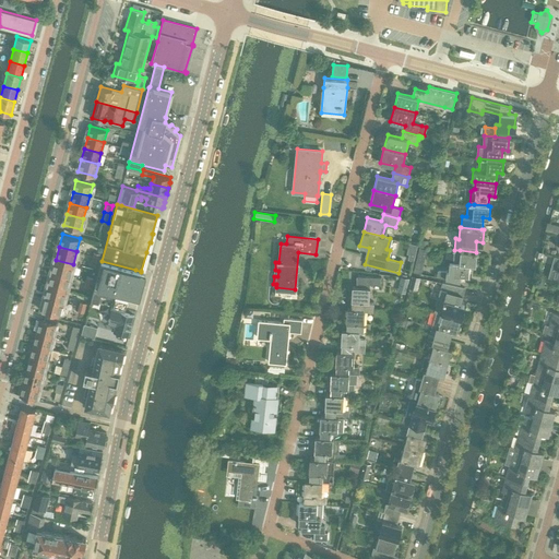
[(477,252),(476,252),(460,250),(459,263),(456,262),(449,262),(449,272),(447,272),(447,271),(438,271),(438,276),(460,281),(460,275),(468,276),(470,264),(476,265),(477,252)]
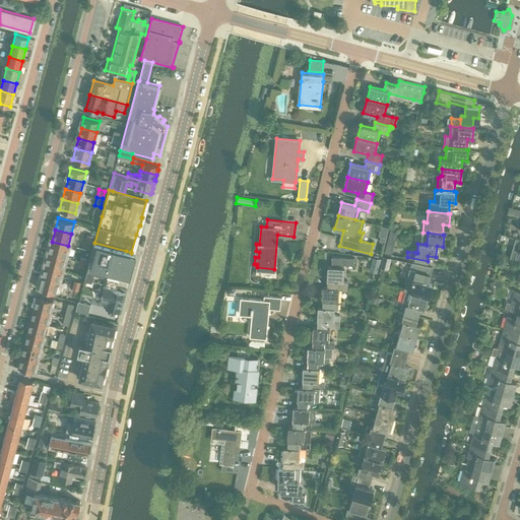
[(519,239),(515,238),(510,257),(519,259),(519,239)]
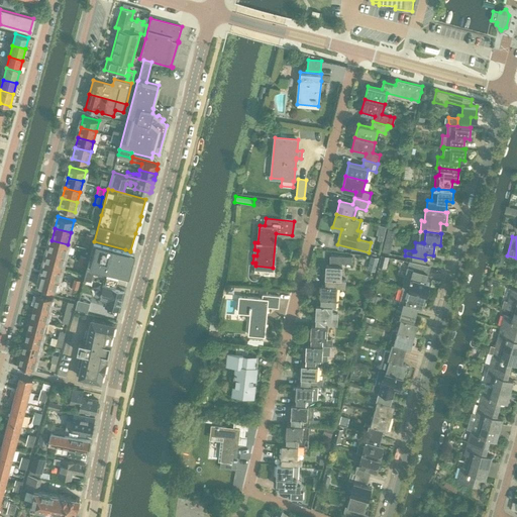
[(65,255),(68,244),(52,240),(48,251),(65,255)]
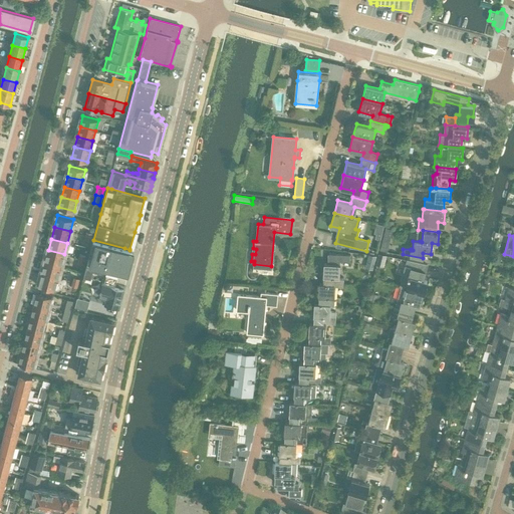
[(93,240),(84,274),(111,281),(115,282),(118,271),(127,274),(129,274),(135,251),(134,251),(130,250),(124,248),(93,240)]
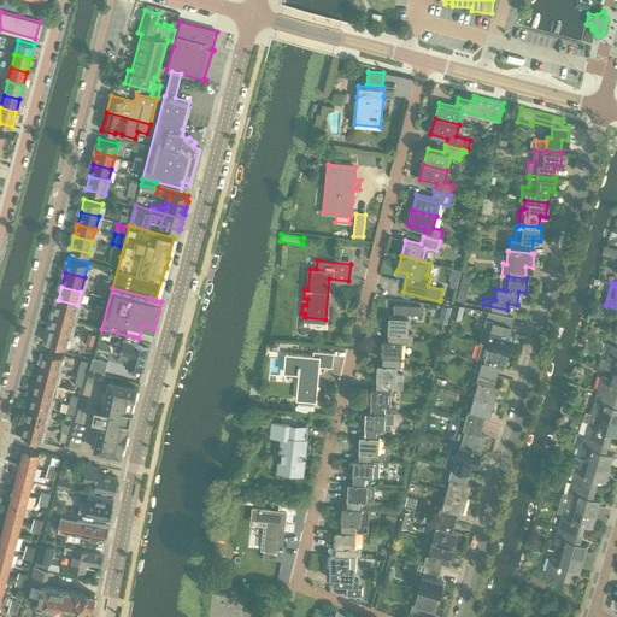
[(74,319),(77,305),(58,300),(54,315),(74,319)]
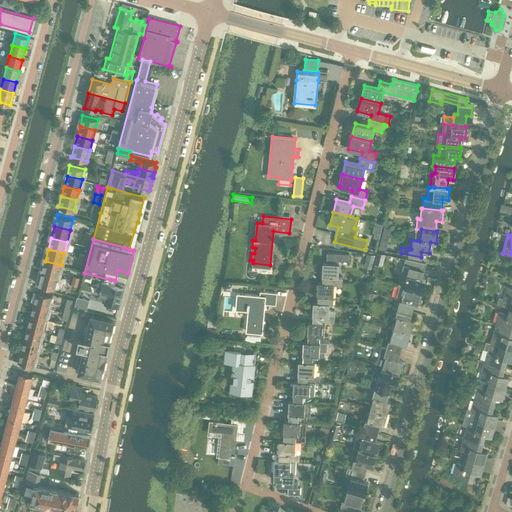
[(349,260),(349,254),(326,253),(326,263),(322,262),(321,276),(322,276),(322,282),(334,283),(341,284),(342,276),(338,276),(339,260),(349,260)]
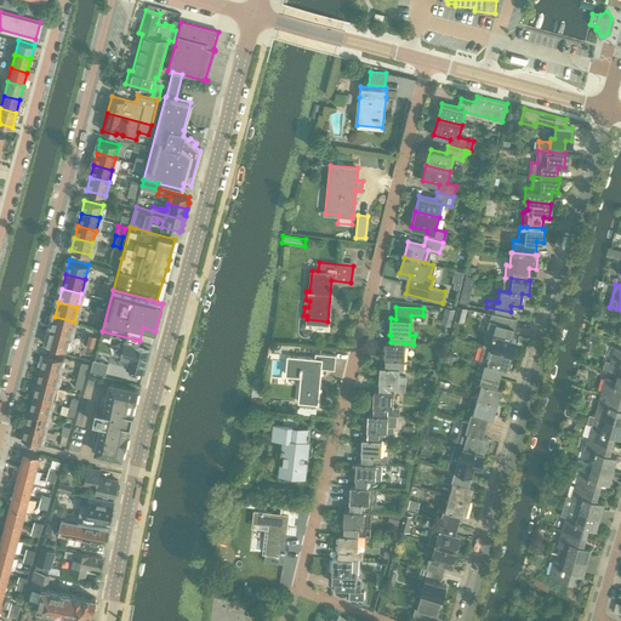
[(490,322),(483,346),(484,346),(512,353),(516,339),(511,337),(517,319),(491,313),(489,320),(490,322)]
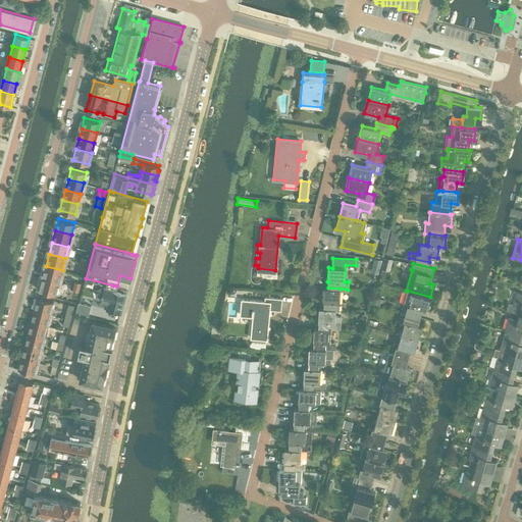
[(59,281),(62,270),(46,266),(43,277),(59,281)]
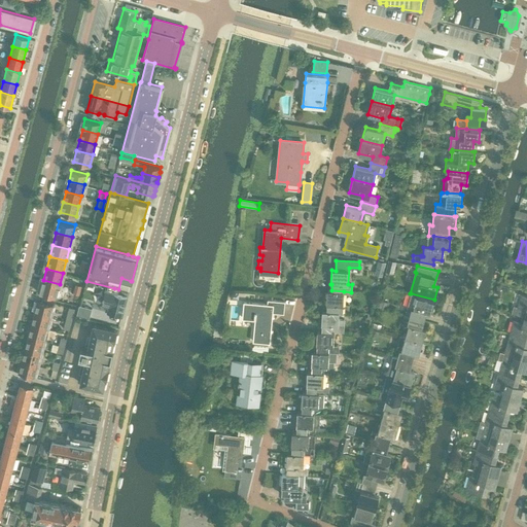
[(57,296),(60,284),(43,280),(39,292),(57,296)]
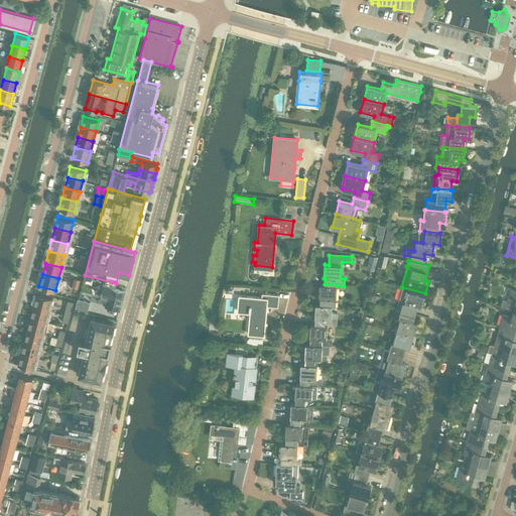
[(103,284),(99,298),(104,299),(103,304),(105,304),(105,305),(109,306),(109,307),(111,307),(119,309),(124,290),(103,284)]
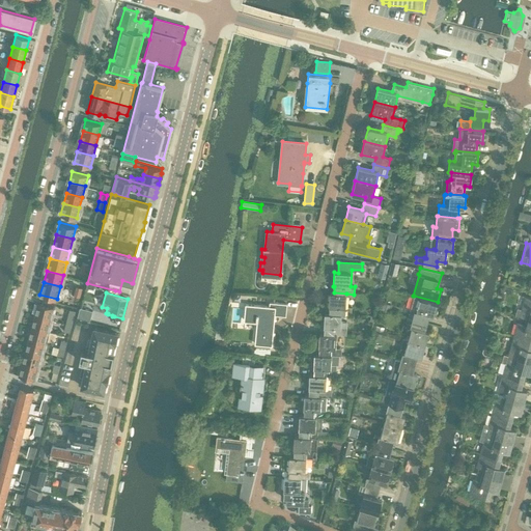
[(351,314),(352,307),(345,307),(346,294),(334,292),(329,292),(329,306),(330,306),(329,313),(341,314),(351,314)]
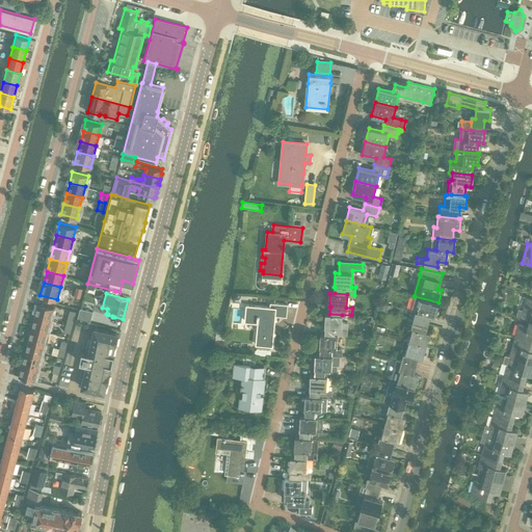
[(415,296),(408,317),(413,318),(428,322),(430,314),(434,315),(439,302),(415,296)]
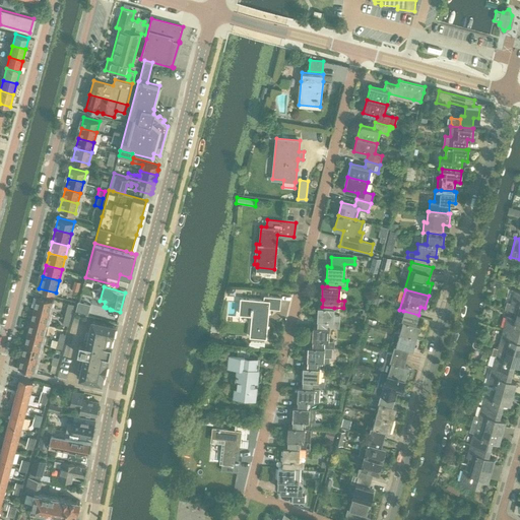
[(519,306),(518,312),(519,312),(519,291),(515,290),(511,304),(519,306)]
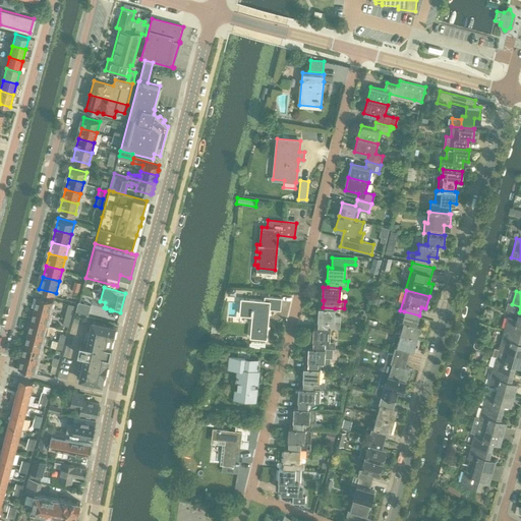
[(280,310),(282,298),(265,296),(264,300),(241,298),(239,313),(252,315),(250,337),(267,339),(269,309),(280,310)]
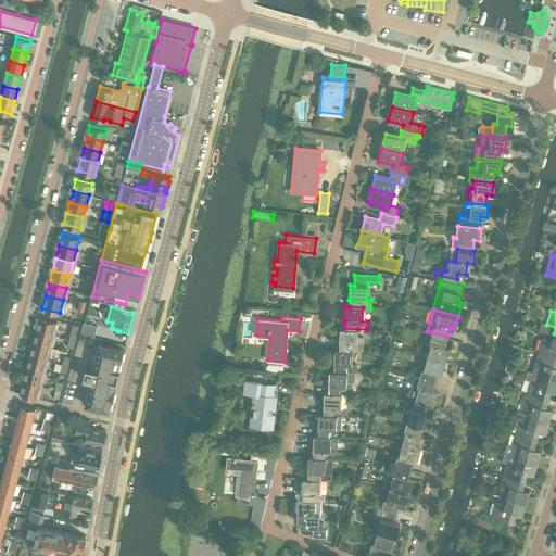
[(52,335),(55,321),(39,317),(36,330),(52,335)]
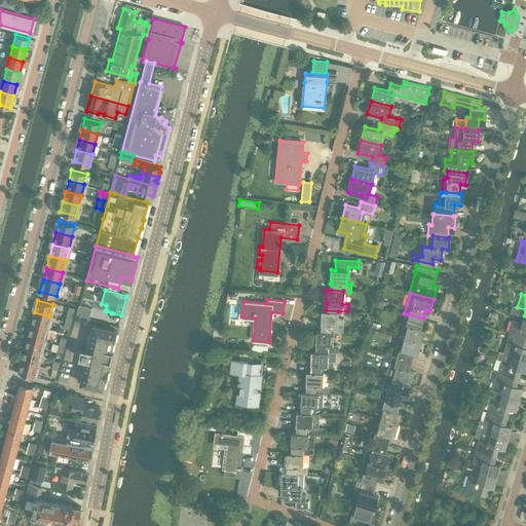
[(79,304),(76,314),(89,318),(91,307),(79,304)]
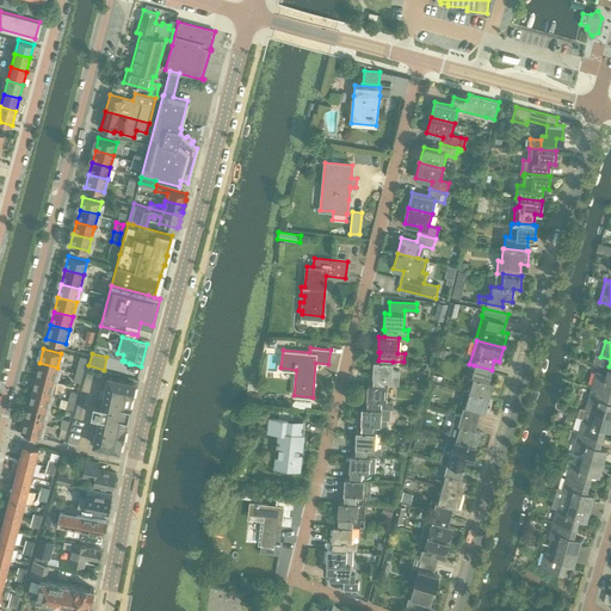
[(82,374),(86,358),(79,356),(75,372),(82,374)]
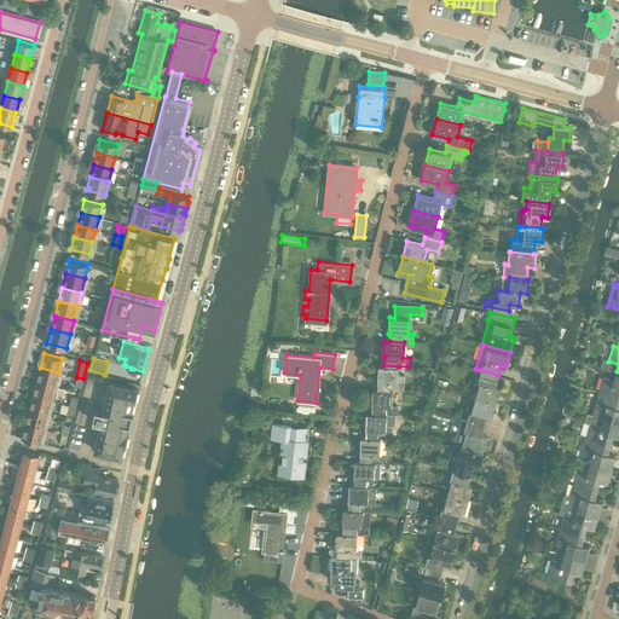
[(377,365),(377,380),(379,380),(377,389),(392,389),(404,391),(404,381),(397,381),(398,366),(383,365),(377,365)]
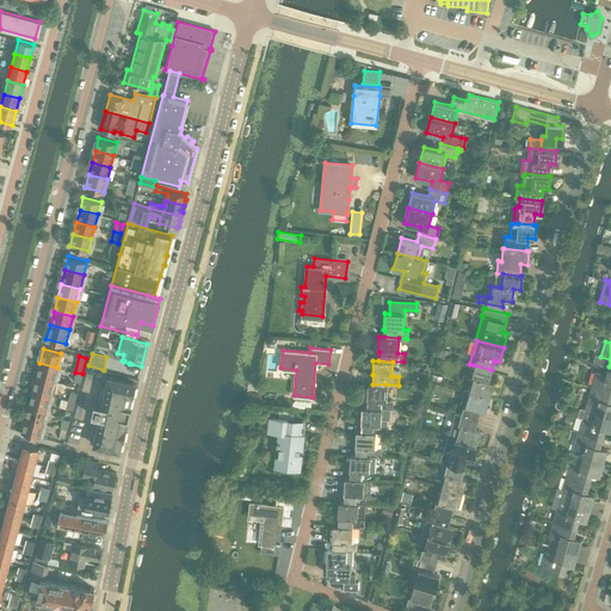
[(54,381),(57,368),(39,363),(36,376),(54,381)]
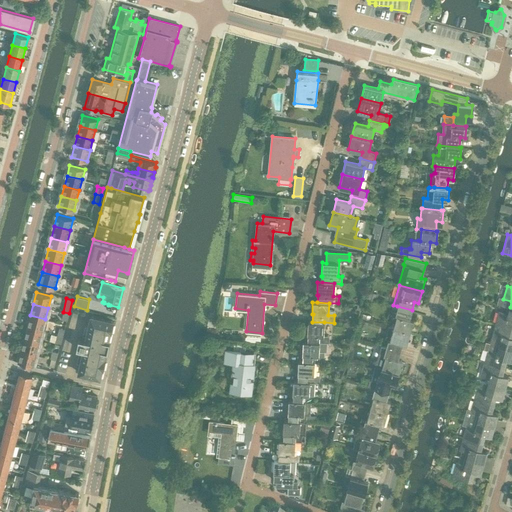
[(394,327),(410,332),(414,320),(410,318),(412,310),(397,306),(395,314),(397,315),(394,327)]
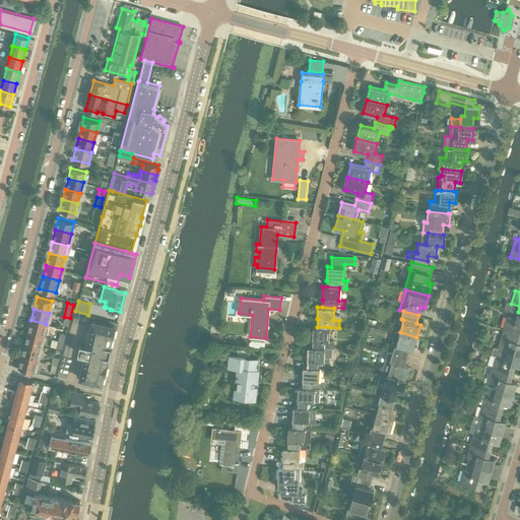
[(519,312),(518,312),(516,317),(508,314),(504,328),(519,332),(519,312)]
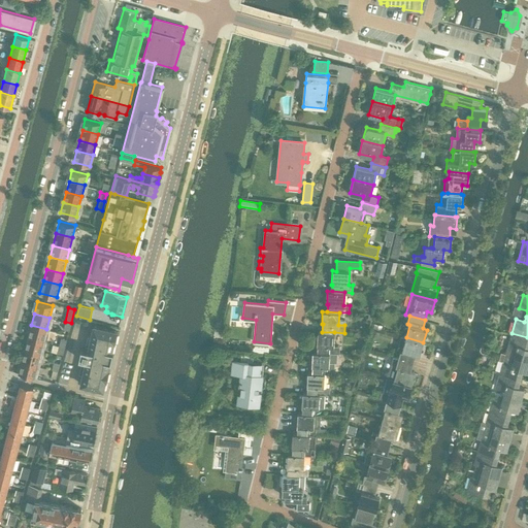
[(43,341),(46,329),(31,325),(28,337),(43,341)]
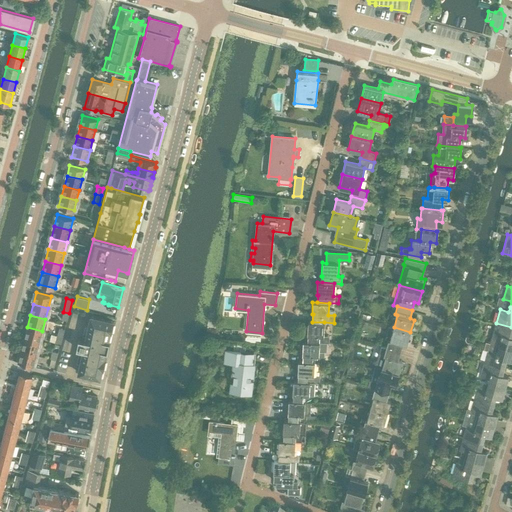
[(111,331),(113,321),(91,316),(86,339),(78,338),(76,348),(83,349),(78,372),(97,376),(98,375),(100,375),(102,368),(103,368),(105,358),(104,358),(106,349),(107,350),(109,340),(108,339),(110,331),(111,331)]
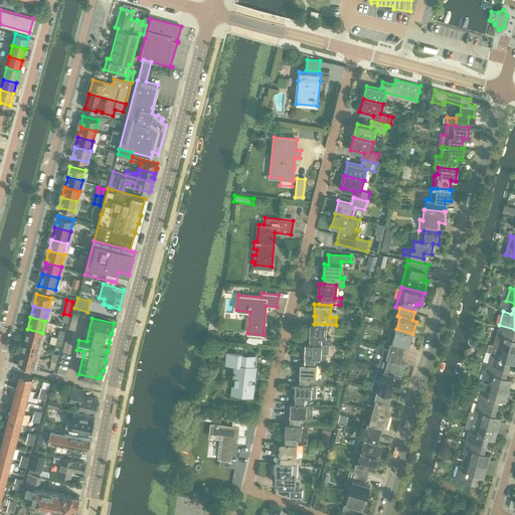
[(331,344),(331,338),(325,337),(326,324),(314,324),(310,323),(309,337),(310,337),(310,343),(329,344),(331,344)]
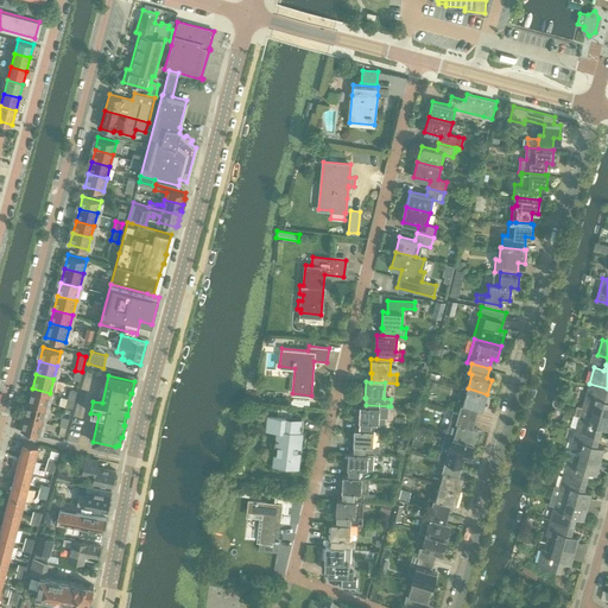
[(607,412),(607,388),(589,384),(583,406),(593,410),(593,409),(607,412)]
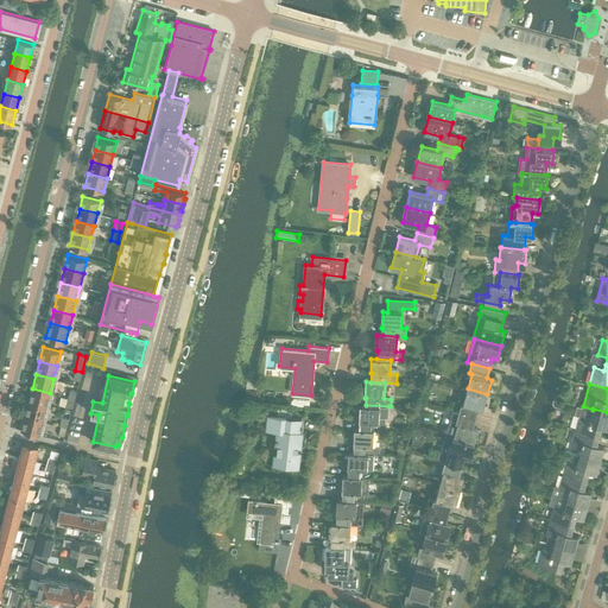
[(458,412),(476,417),(479,407),(483,409),(487,394),(468,388),(461,386),(457,400),(461,403),(458,412)]
